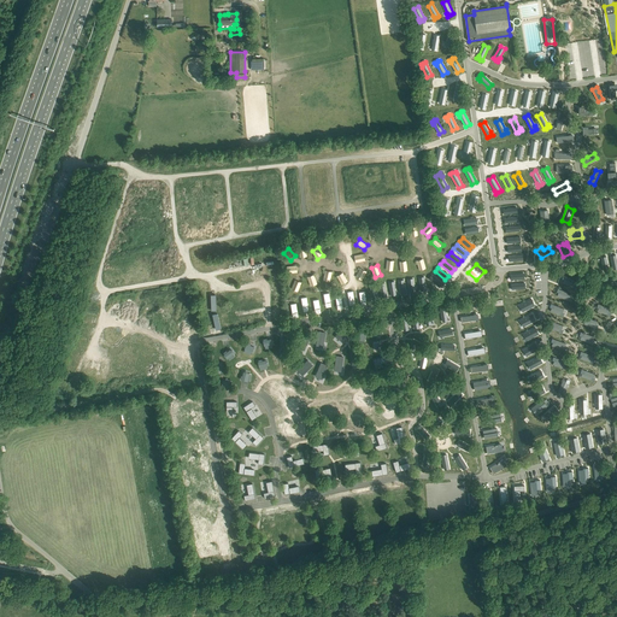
[(366,272),(360,269),(356,277),(362,281),(366,272)]
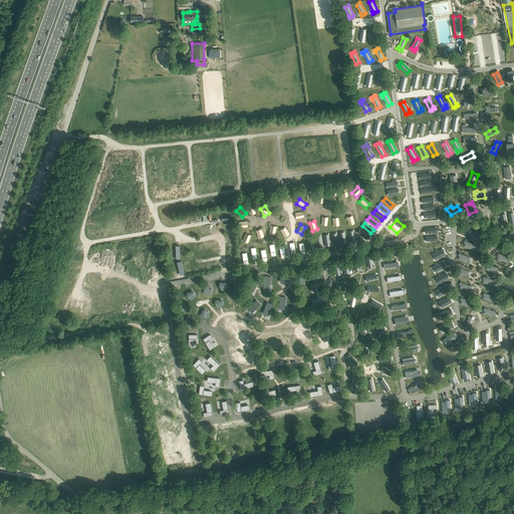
[(277,227),(271,226),(269,234),(275,235),(277,227)]
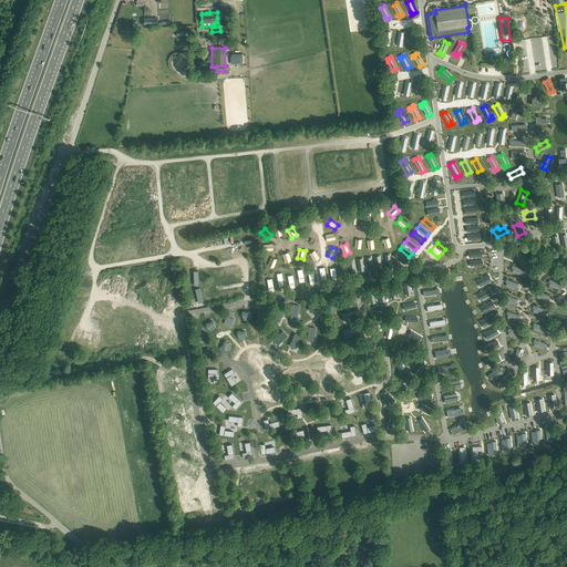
[(315,251),(309,255),(315,263),(320,259),(315,251)]
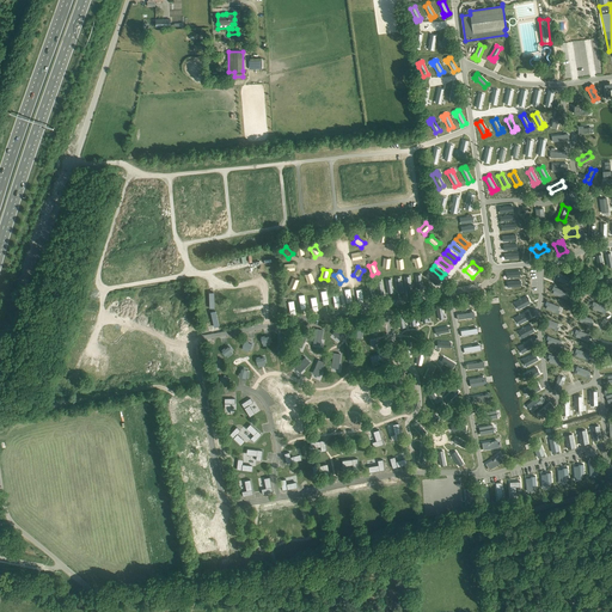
[(305,275),(307,285),(314,283),(312,273),(305,275)]
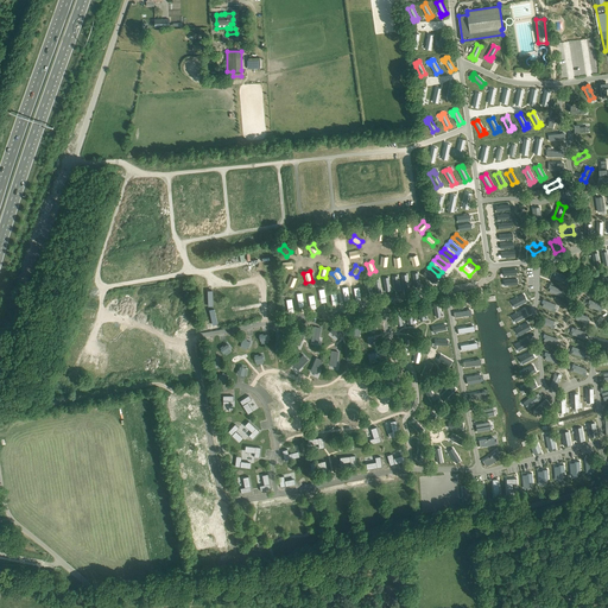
[(425,271),(423,274),(432,283),(436,279),(425,271)]
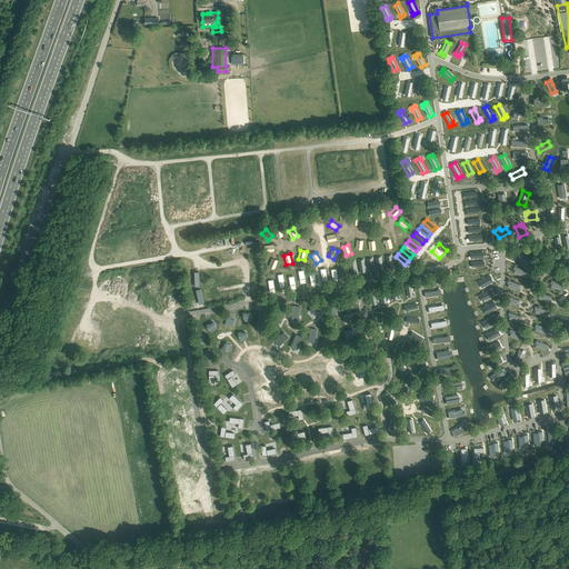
[(520,258),(519,261),(528,265),(529,261),(530,262),(531,259),(522,256),(521,258),(520,258)]
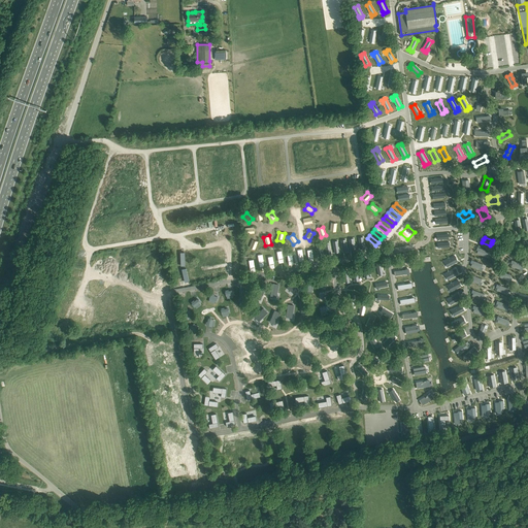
[(253,240),(249,249),(254,251),(258,242),(253,240)]
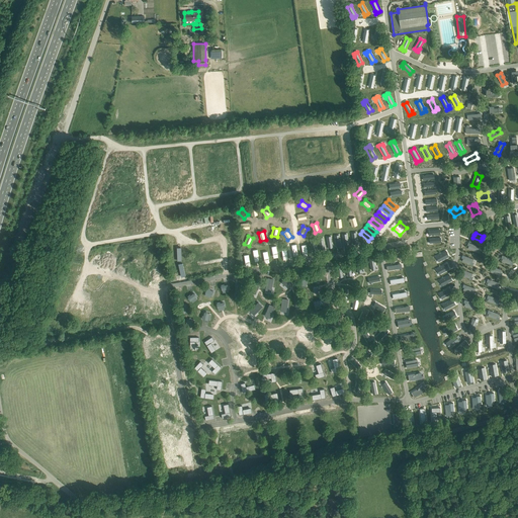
[(468,246),(467,249),(476,252),(477,249),(479,250),(480,247),(471,244),(470,247),(468,246)]
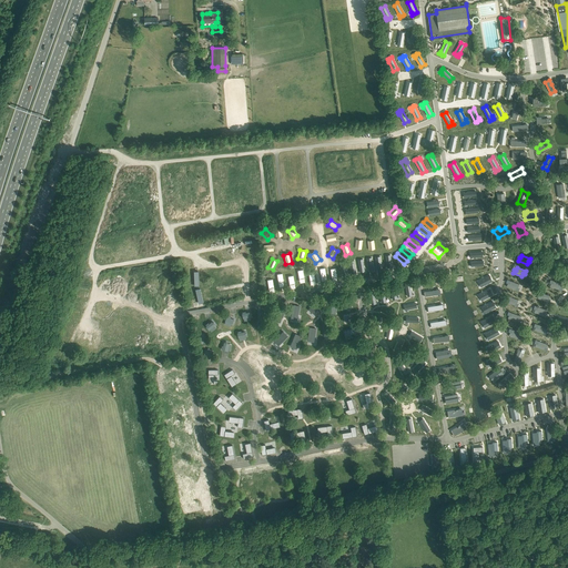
[(489,275),(478,282),(479,284),(480,284),(482,287),(493,281),(489,275)]
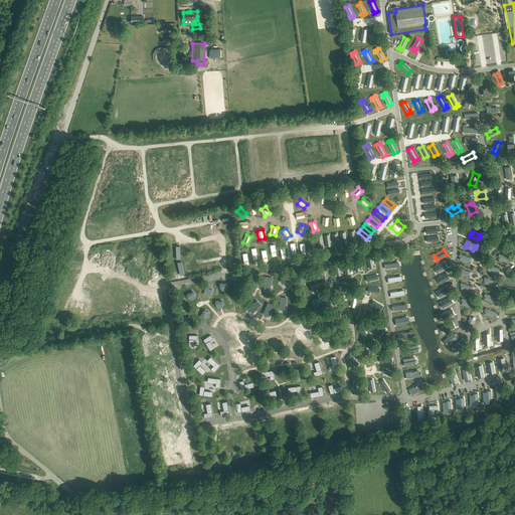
[(461,256),(460,260),(468,263),(469,260),(470,261),(471,258),(463,254),(462,258),(461,256)]
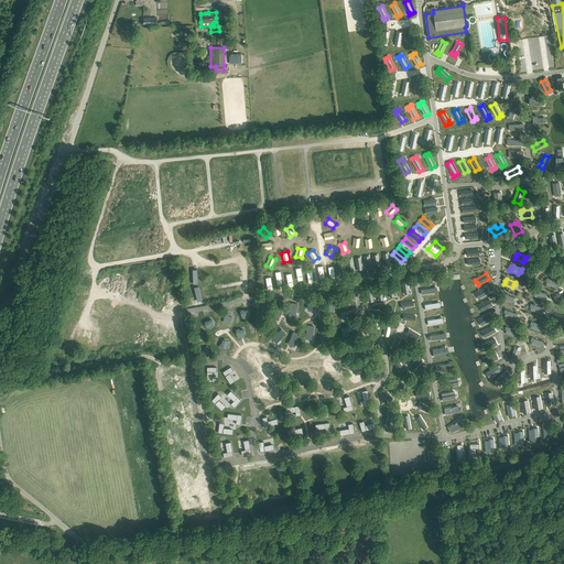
[(548,281),(545,284),(554,288),(555,284),(557,285),(559,282),(550,279),(549,282),(548,281)]
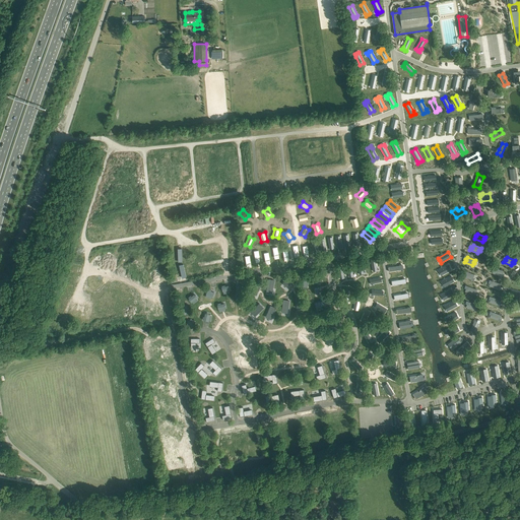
[(448,265),(438,270),(440,273),(440,272),(442,275),(451,270),(448,265)]
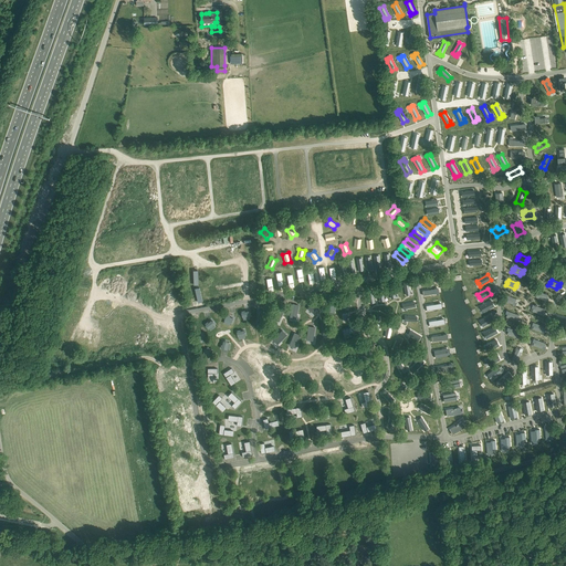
[(536,294),(535,297),(544,301),(545,297),(547,299),(548,295),(540,292),(538,295),(536,294)]
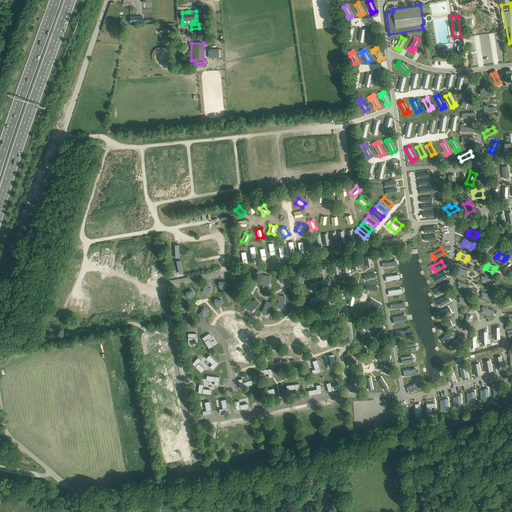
[(457,270),(456,272),(464,275),(465,273),(466,273),(467,270),(459,267),(458,270),(457,270)]
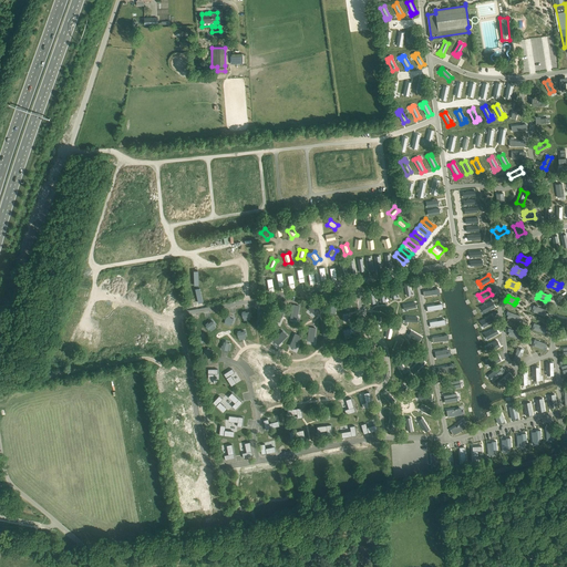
[(492,301),(481,307),(483,310),(483,309),(484,312),(495,307),(492,301)]
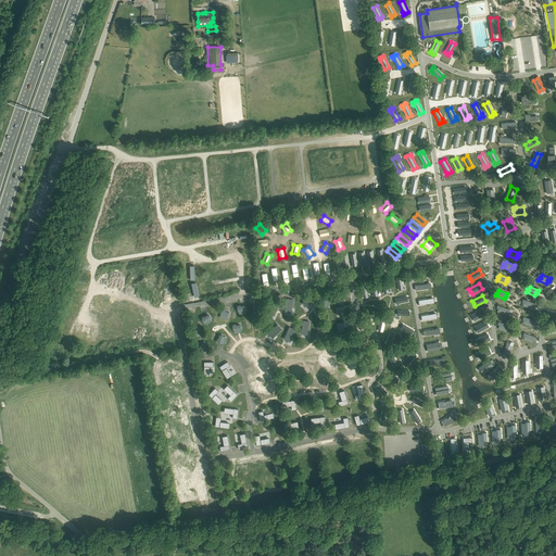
[(523,303),(522,306),(531,310),(532,306),(533,306),(535,304),(527,301),(526,303),(523,303)]
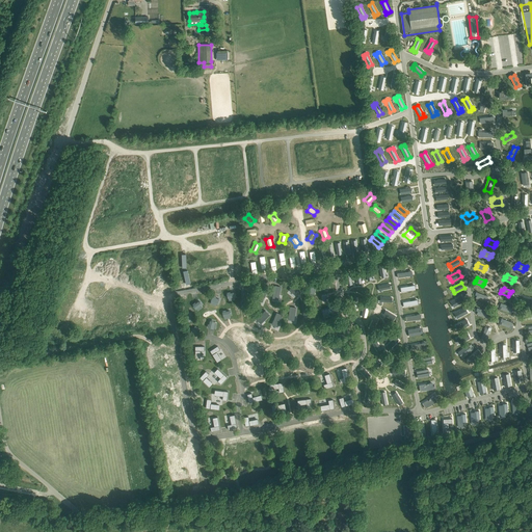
[(477,295),(476,298),(484,301),(485,298),(486,299),(487,296),(479,293),(478,296),(477,295)]
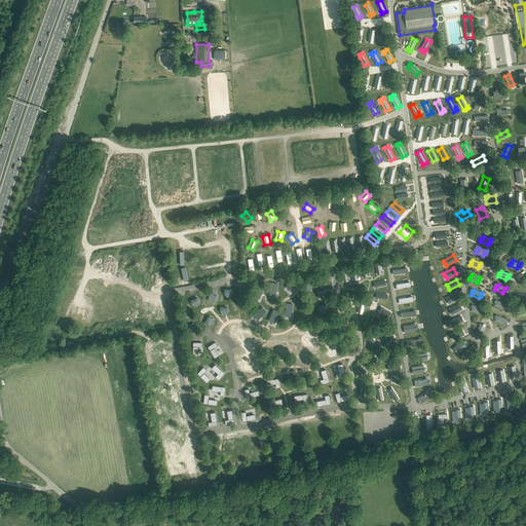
[(456,293),(446,298),(447,301),(448,301),(449,303),(459,298),(456,293)]
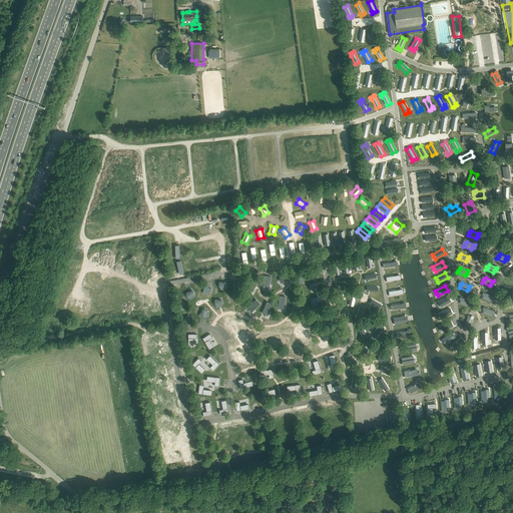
[(483,296),(482,299),(490,302),(491,299),(493,300),(494,297),(486,294),(485,297),(483,296)]
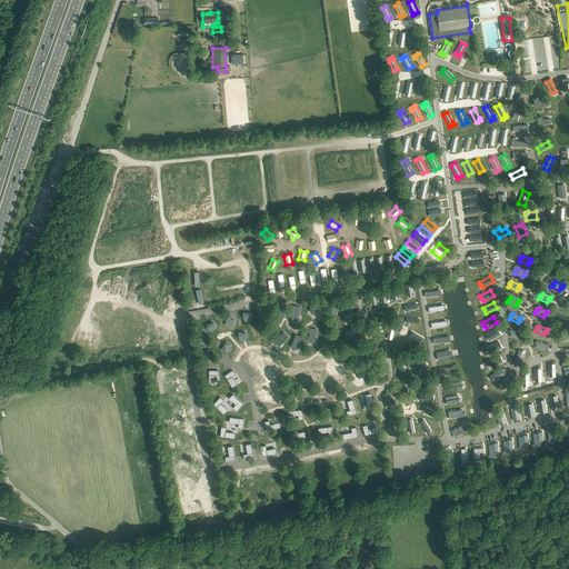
[(497,329),(486,335),(488,338),(488,337),(490,340),(500,335),(497,329)]
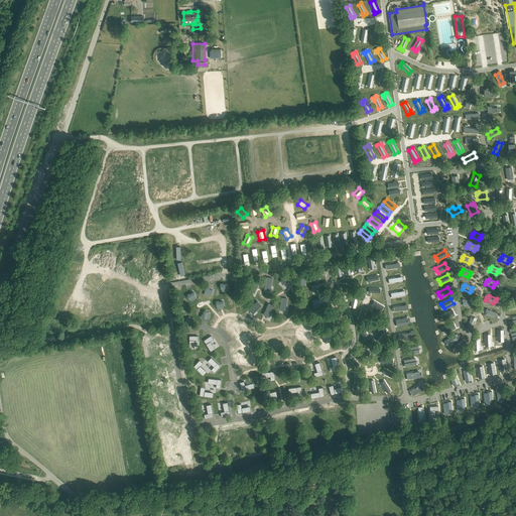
[(464,302),(463,304),(471,307),(472,305),(473,305),(474,302),(466,299),(465,302),(464,302)]
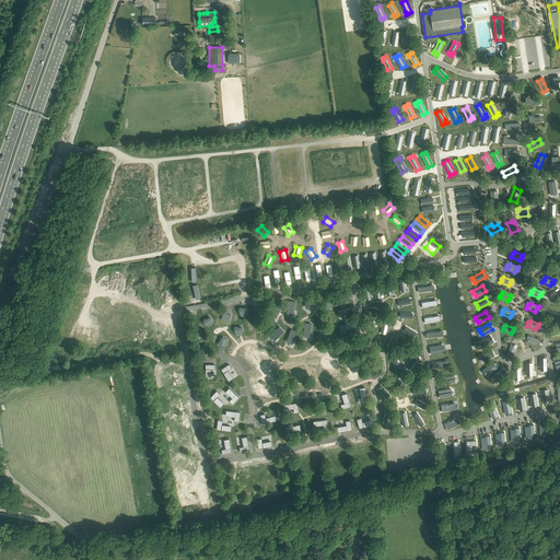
[(406,327),(403,331),(415,338),(418,334),(406,327)]
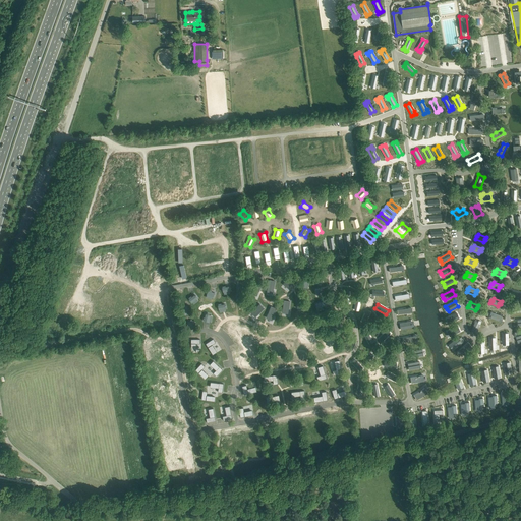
[(371,313),(366,311),(361,323),(365,325),(371,313)]
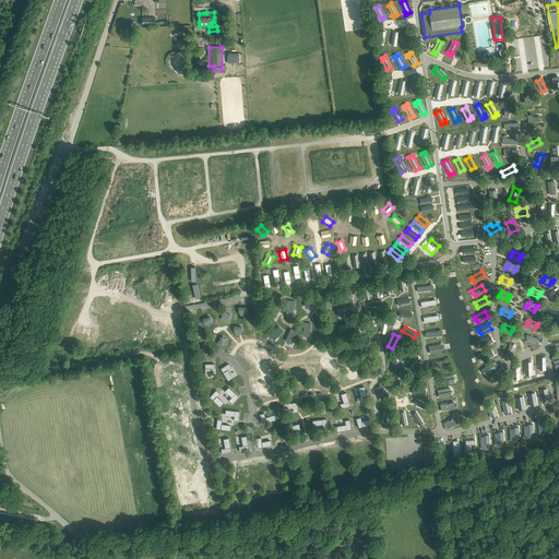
[(527,339),(526,342),(535,345),(536,342),(537,342),(538,339),(530,335),(528,339),(527,339)]
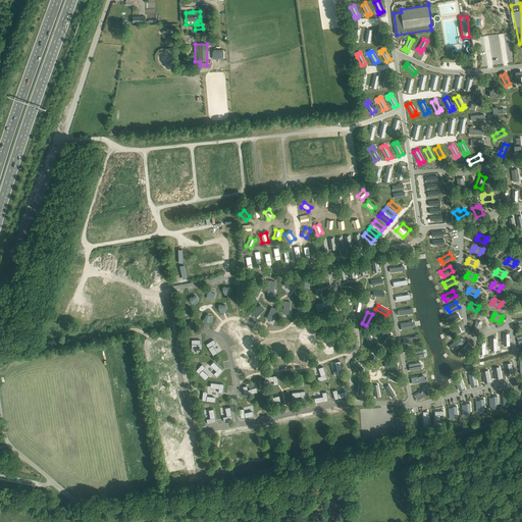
[(458,314),(448,319),(449,322),(449,321),(451,324),(461,319),(458,314)]
